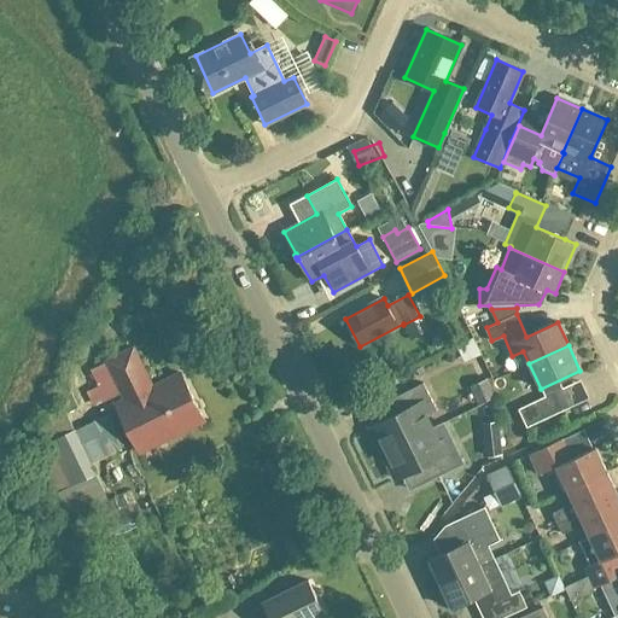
[(115,406),(139,453),(204,421),(180,373),(151,388),(132,349),(106,361),(108,365),(122,392),(126,400),(115,406)]
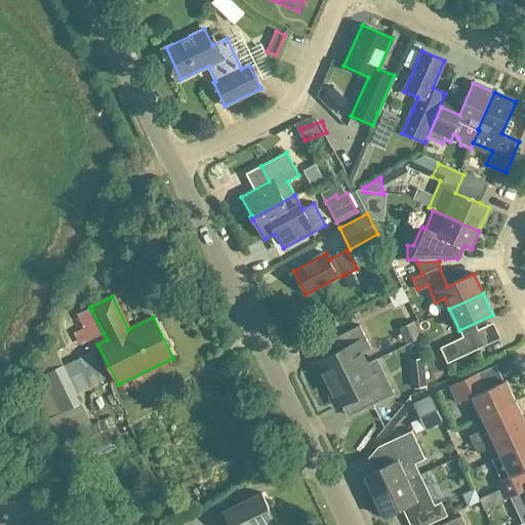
[(104,333),(91,310),(78,316),(89,340),(104,333)]
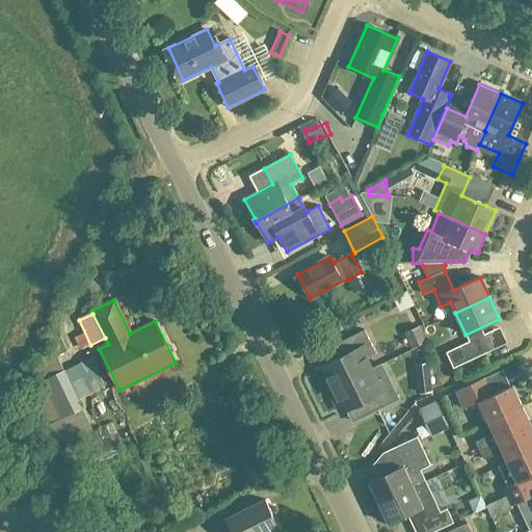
[(324,365),(318,368),(324,379),(328,377),(334,388),(372,369),(381,365),(386,363),(369,328),(341,343),(346,354),(324,365)]
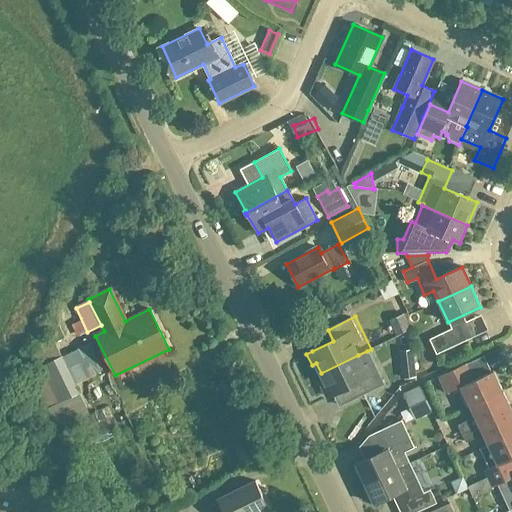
[(435,354),(465,340),(459,325),(428,339),(435,354)]
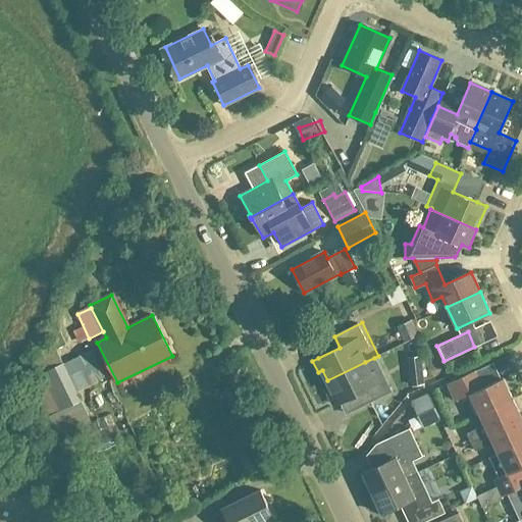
[(40,374),(62,363),(55,349),(33,359),(40,374)]
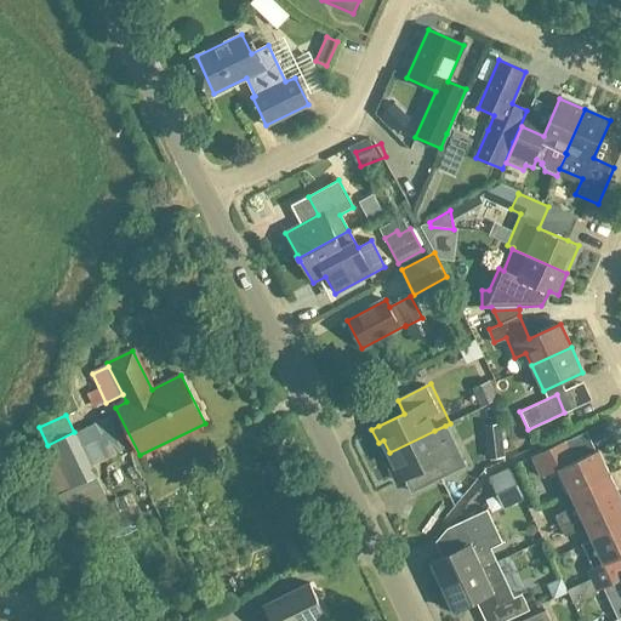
[(434,431),(389,453),(397,467),(392,469),(398,483),(405,480),(431,467),(438,480),(442,488),(473,472),(462,449),(459,451),(445,426),(434,431)]
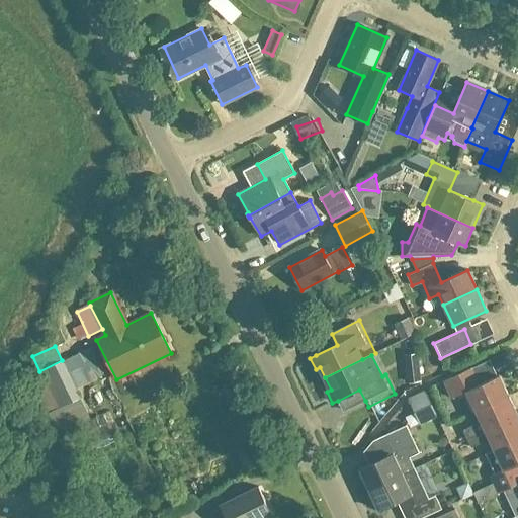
[(405,356),(408,383),(420,382),(417,355),(405,356)]
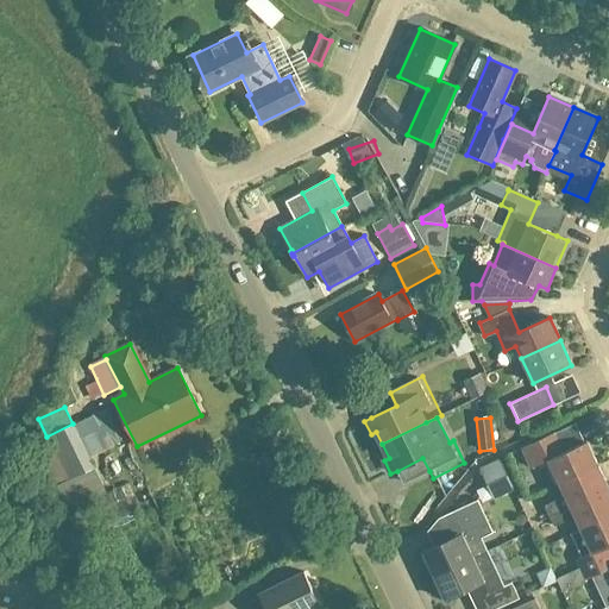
[(68,479),(94,468),(73,425),(48,437),(68,479)]
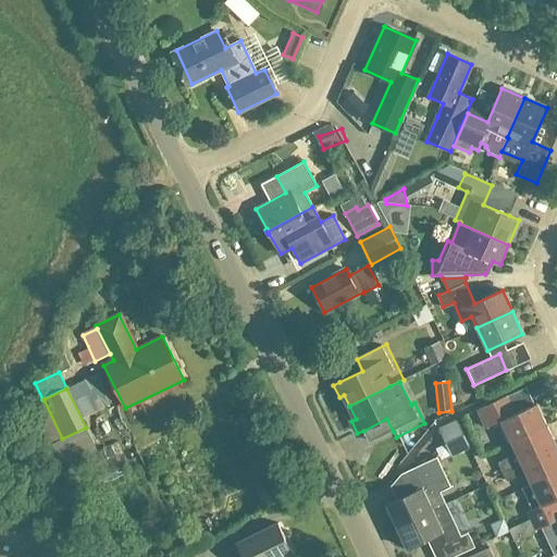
[(511,442),(546,425),(536,404),(515,413),(506,396),(477,409),(485,428),(502,420),(511,442)]
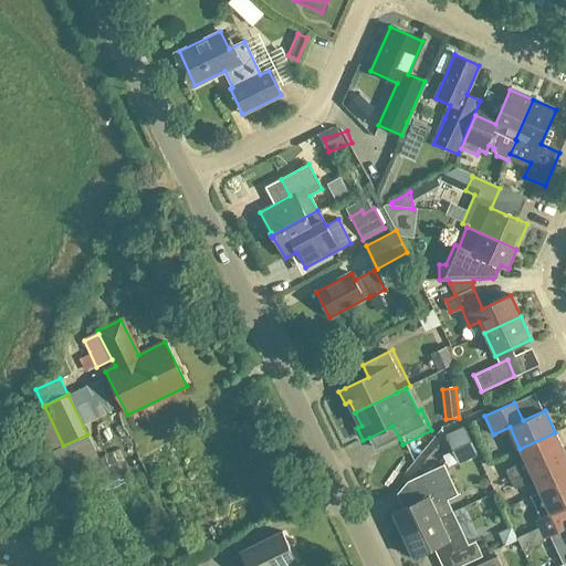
[(478,456),(472,442),(464,427),(447,436),(459,463),(478,456)]
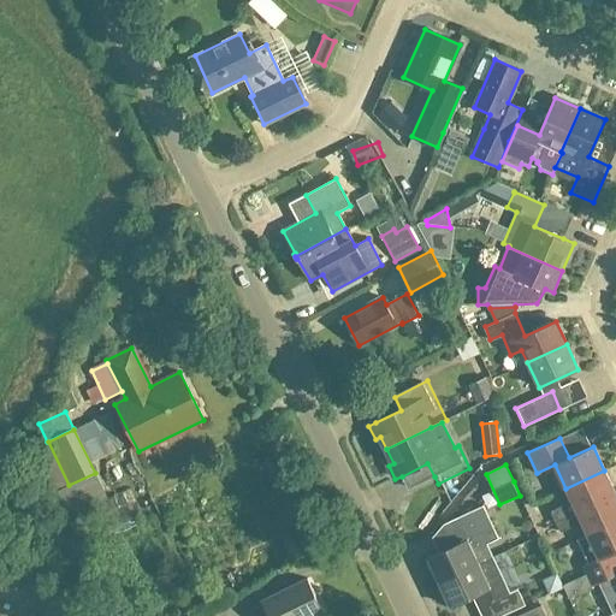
[(604,471),(566,489),(572,502),(550,511),(555,522),(615,495),(604,471)]
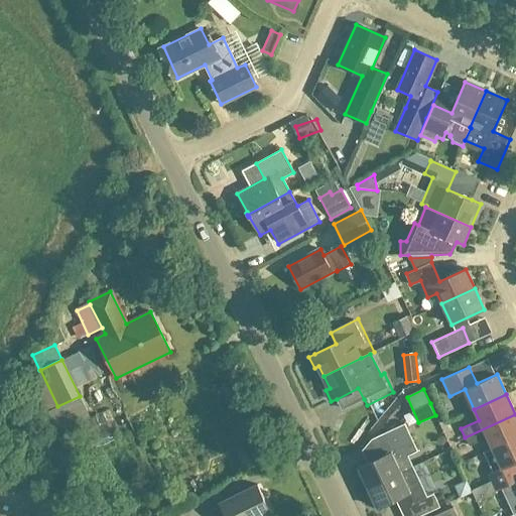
[(57,434),(77,424),(75,419),(87,413),(80,397),(47,412),(57,434)]
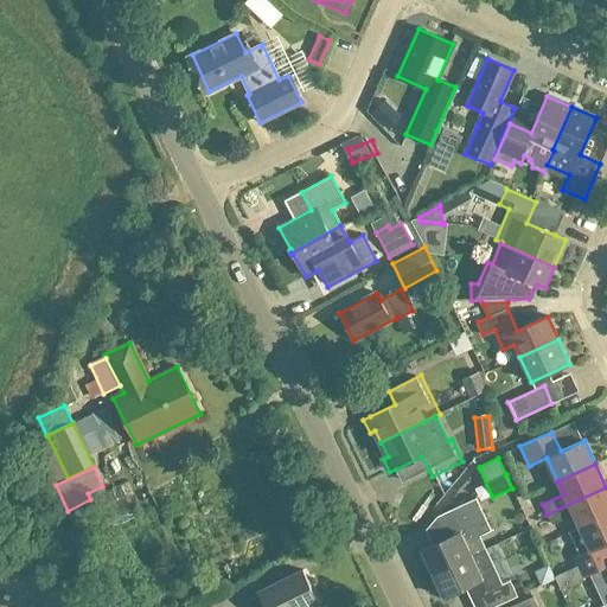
[(579,528),(606,515),(606,489),(606,487),(547,515),(551,525),(573,515),(579,528)]
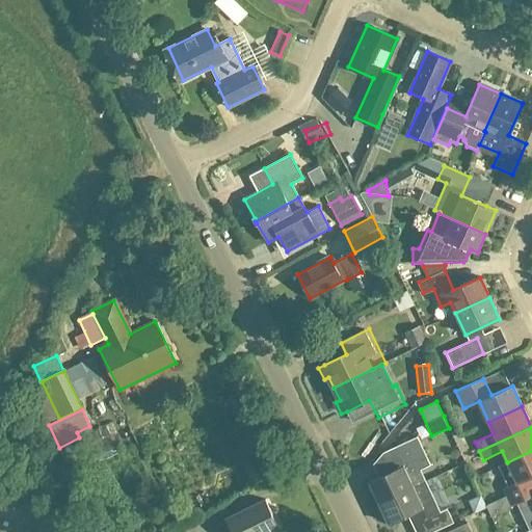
[(369,482),(378,503),(424,482),(419,471),(430,466),(417,437),(387,451),(395,470),(369,482)]
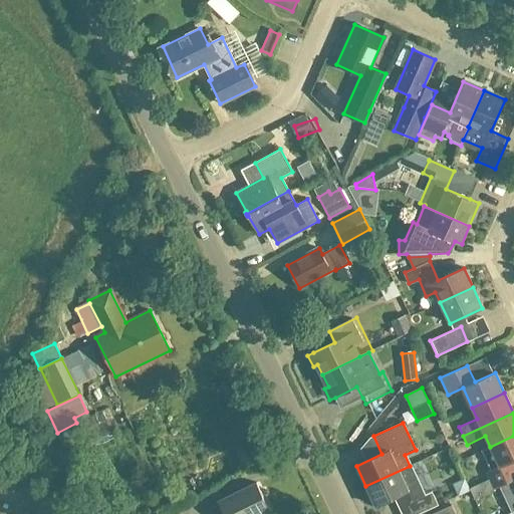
[(482,451),(491,470),(487,472),(495,489),(513,480),(513,465),(512,462),(513,460),(513,436),(490,447),(482,451)]
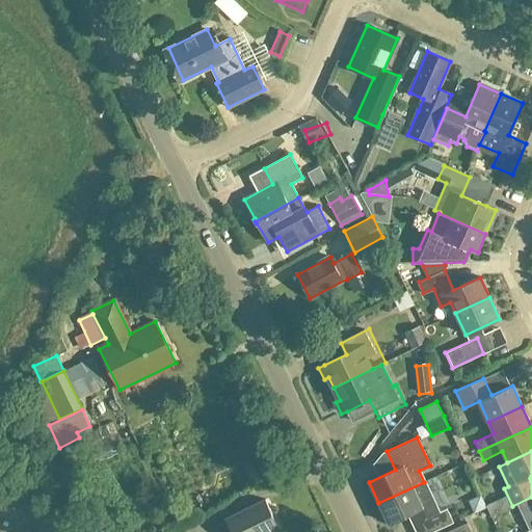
[(424,482),(378,503),(388,524),(421,509),(426,520),(419,523),(423,531),(432,531),(452,524),(446,510),(439,513),(424,482)]
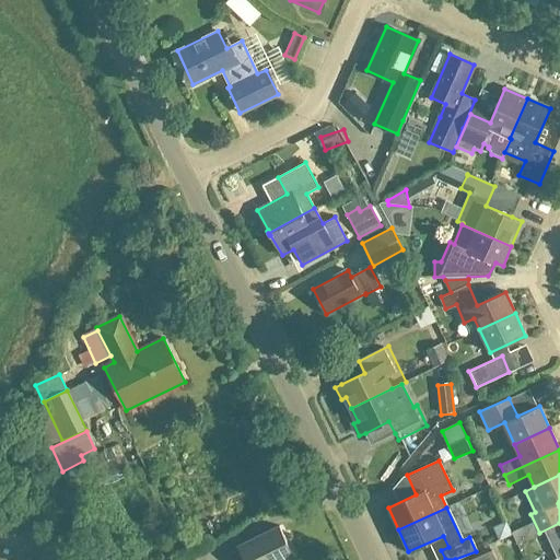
[(279,525),(238,546),(245,559),(282,559),(293,555),(279,525)]
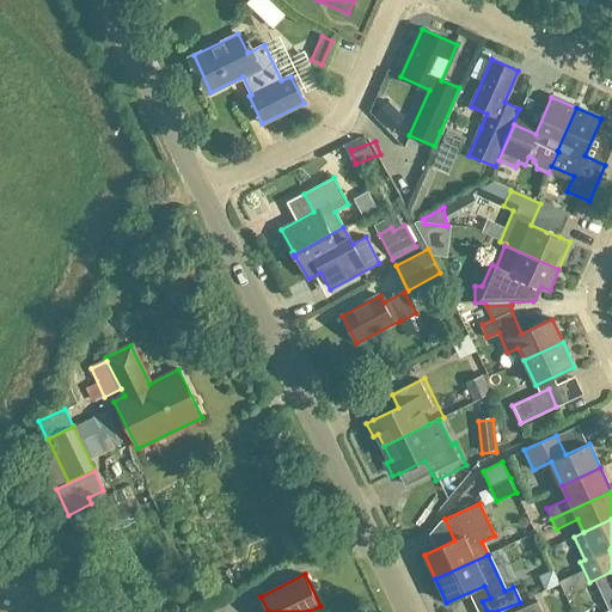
[(611,592),(611,579),(609,581),(609,582),(592,589),(597,600),(611,592)]
